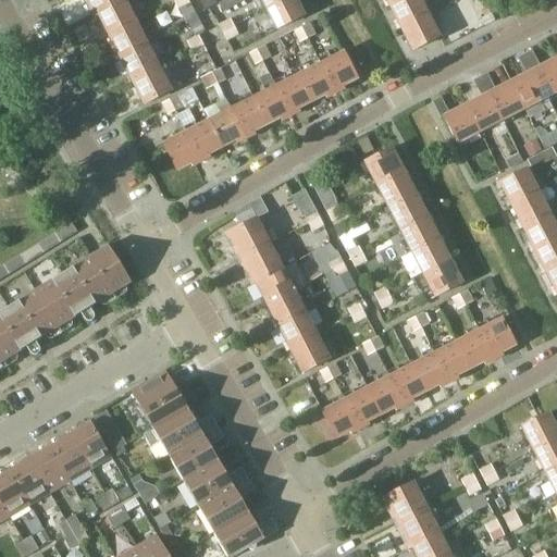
[(126,2),(125,0),(85,0),(95,17),(99,15),(126,2)]
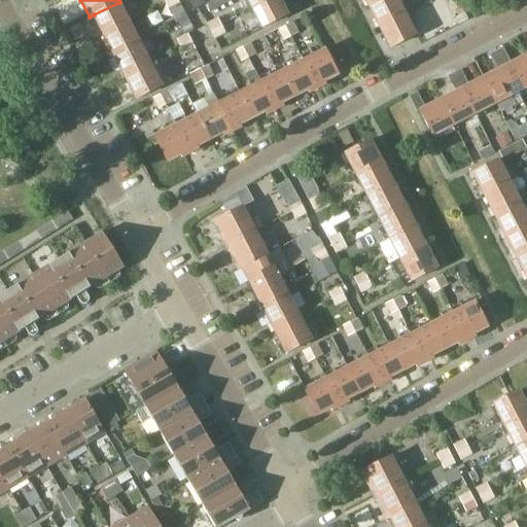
[(179,4),(177,0),(168,0),(165,2),(169,10),(179,4)]
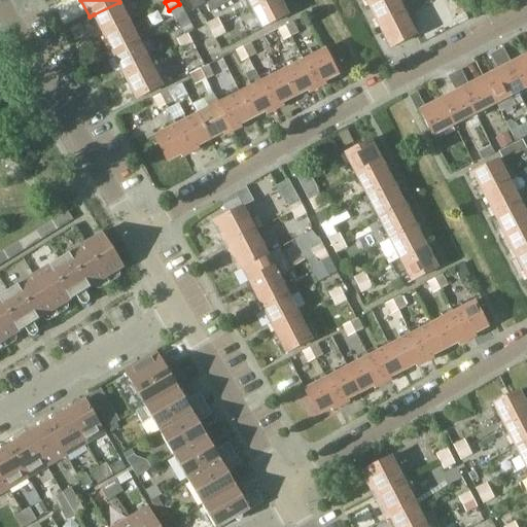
[(288,15),(280,0),(266,0),(252,7),(262,29),(288,15)]
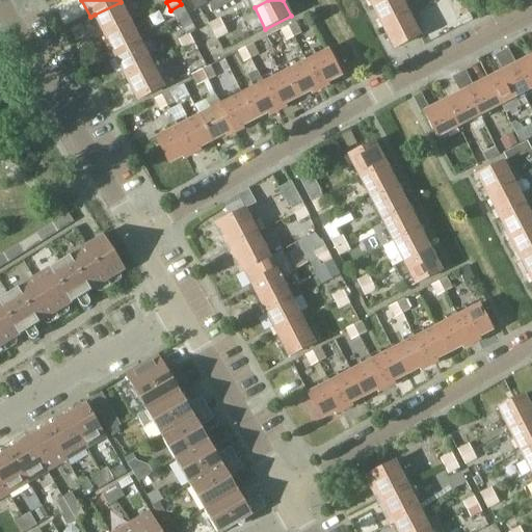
[(409,14),(402,0),(382,0),(372,5),(383,27),(409,14)]
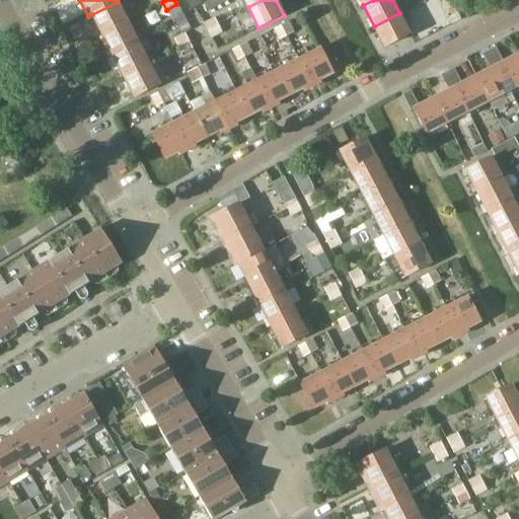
[(128,22),(118,2),(92,14),(102,35),(128,22)]
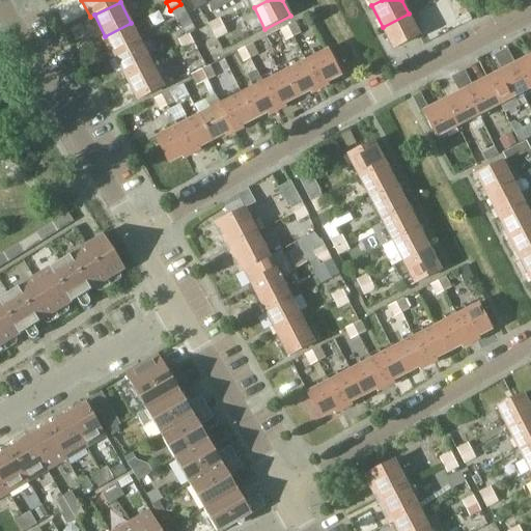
[(409,14),(383,27),(394,49),(419,35),(409,14)]
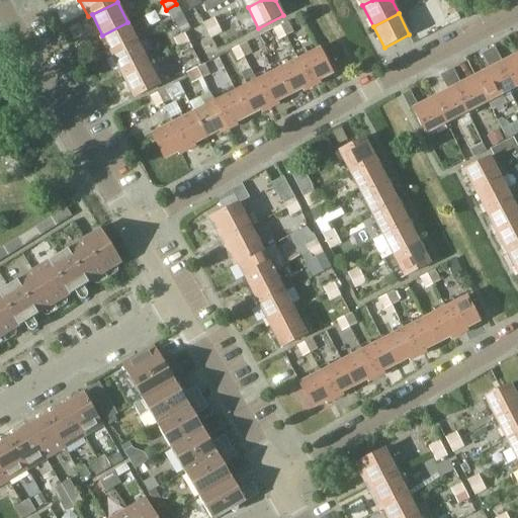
[(207,31),(219,26),(213,18),(203,23),(207,31)]
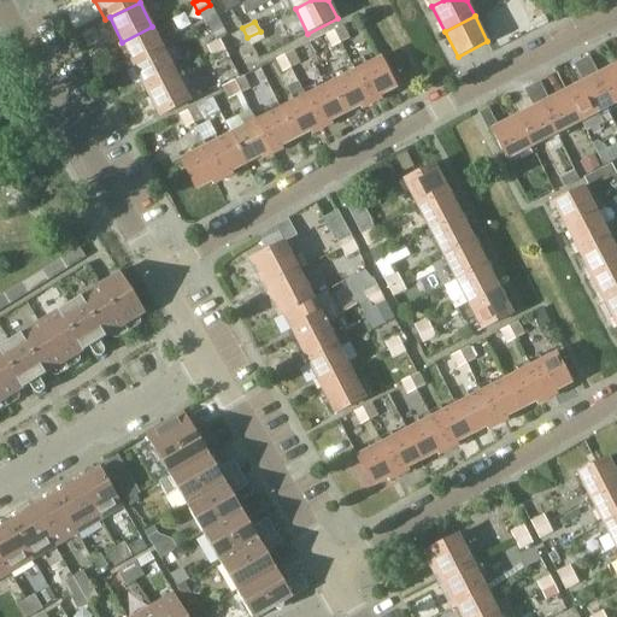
[(342,25),(334,30),(340,43),(350,39),(342,25)]
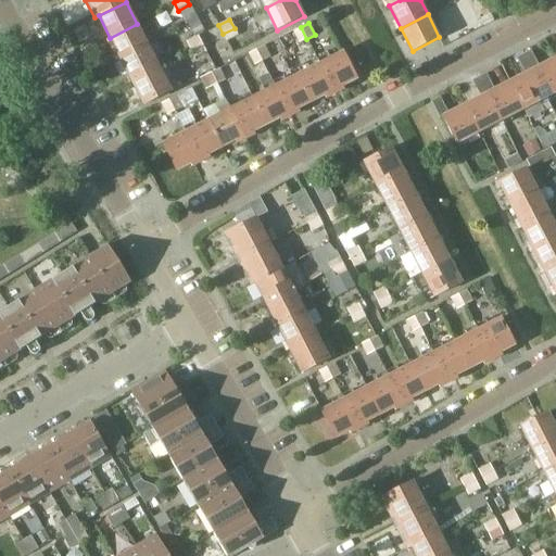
[(149,47),(137,24),(110,38),(122,60),(149,47)]
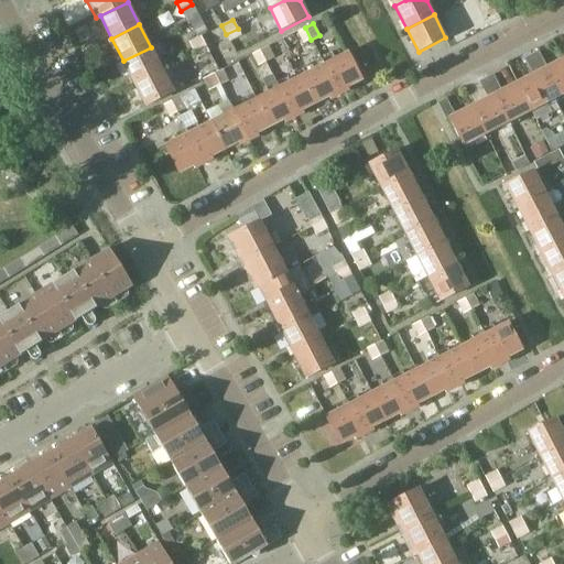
[(303,44),(311,40),(305,28),(296,32),(303,44)]
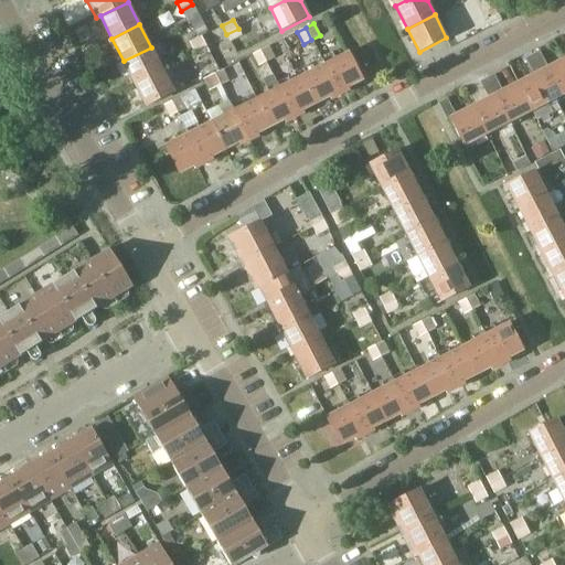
[(243,38),(238,29),(226,34),(231,44),(243,38)]
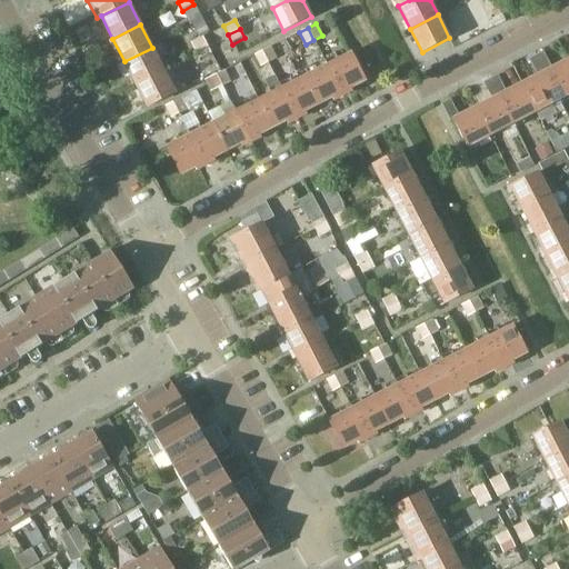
[(195,51),(207,46),(202,37),(190,43),(195,51)]
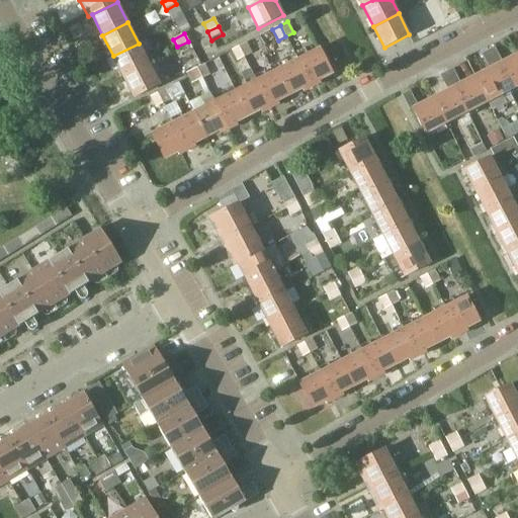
[(192,50),(188,41),(177,47),(181,55),(192,50)]
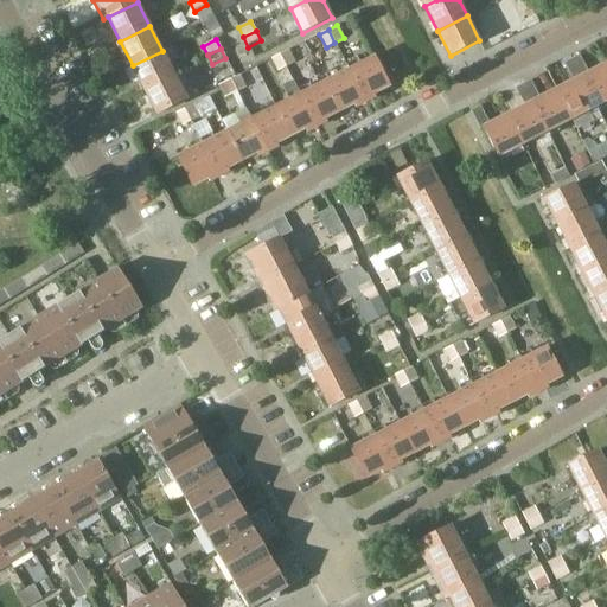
[(174,75),(163,51),(133,65),(145,90),(174,75)]
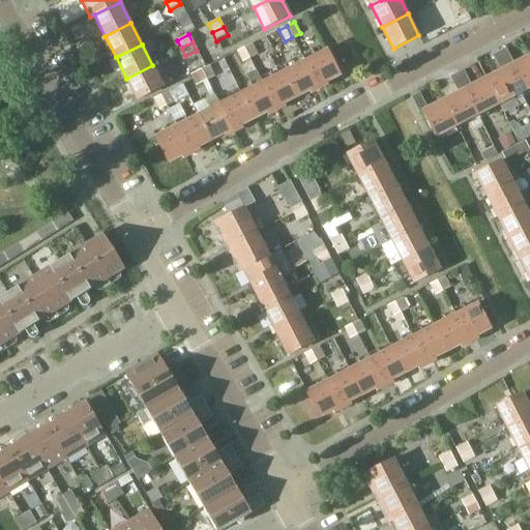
[(244,48),(251,59),(258,55),(252,45),(244,48)]
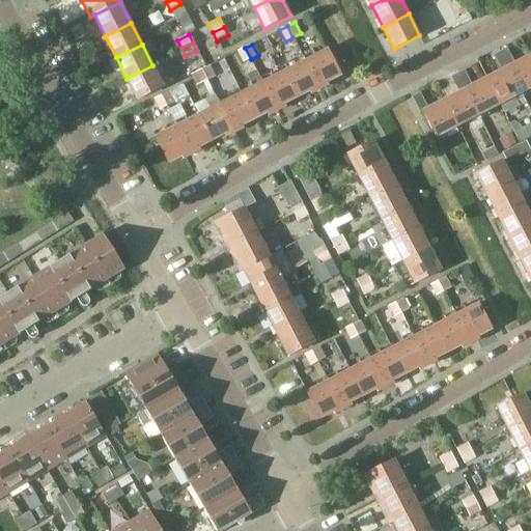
[(244,62),(251,59),(245,48),(239,52),(238,52),(244,63),(244,62)]
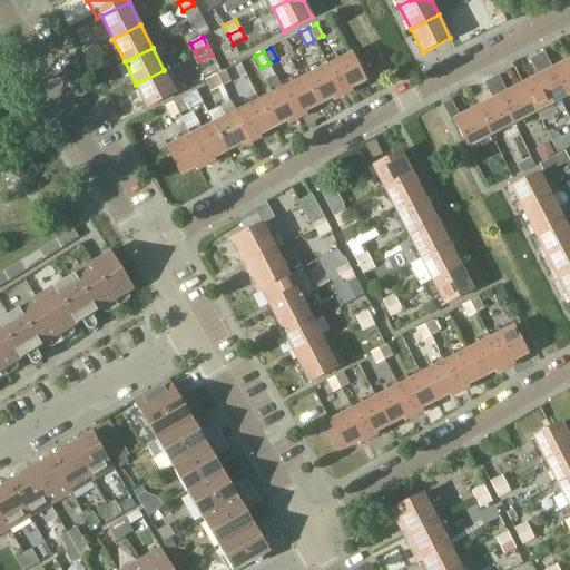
[(569,95),(569,59),(569,60),(554,68),(546,52),(539,56),(561,99),(569,95)]
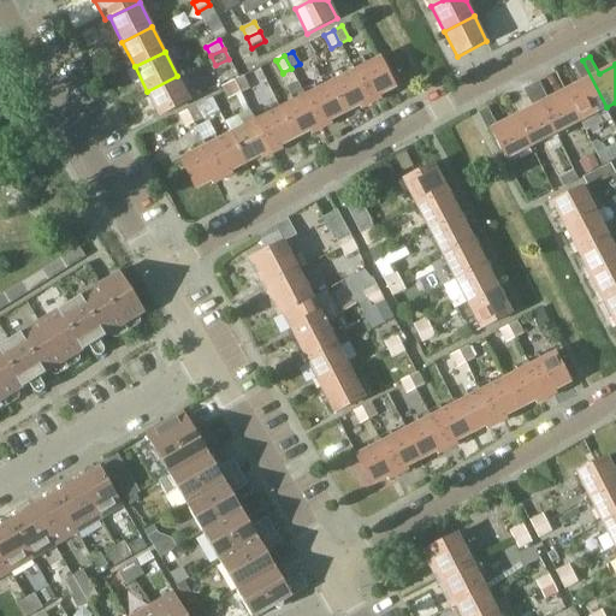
[(354,66),(373,104),(383,99),(380,96),(396,88),(380,58),(367,65),(365,60),(354,66)]
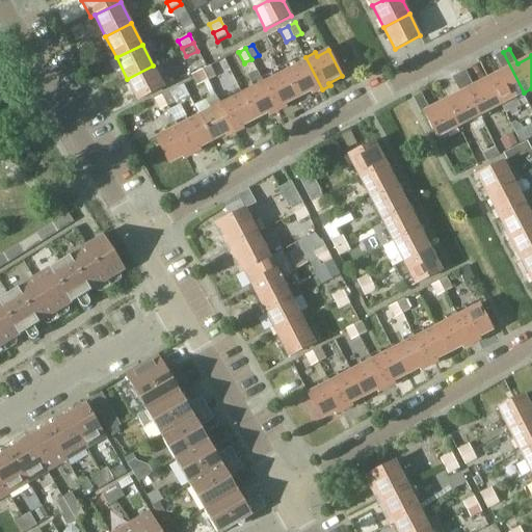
[(496,55),(504,71),(489,78),(503,104),(501,105),(506,114),(521,107),(515,98),(524,92),(503,52),(496,55)]
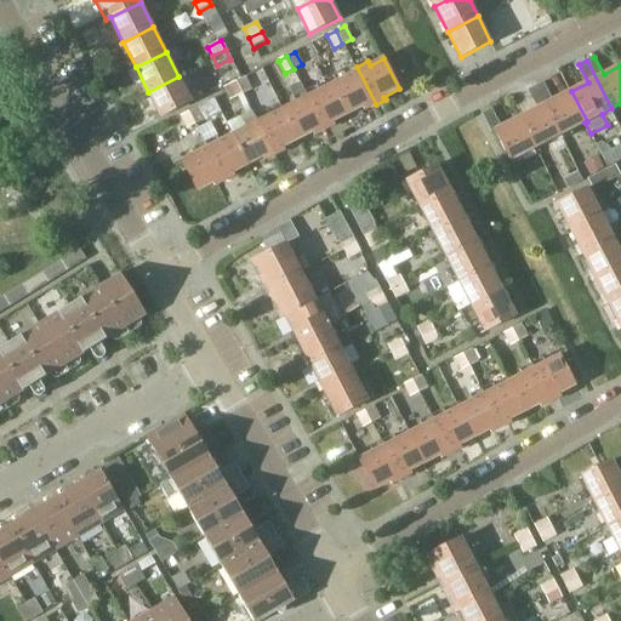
[(376,104),(357,67),(345,73),(347,78),(334,84),(349,114),(363,107),(365,110),(376,104)]
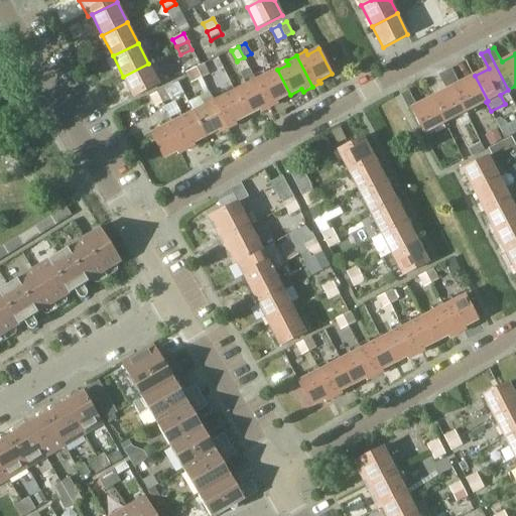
[(159,85),(148,63),(123,77),(134,98),(159,85)]
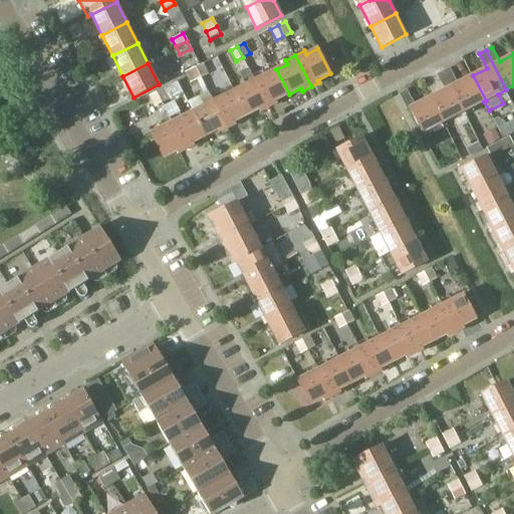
[(199,65),(195,67),(200,78),(208,74),(203,63),(199,65)]
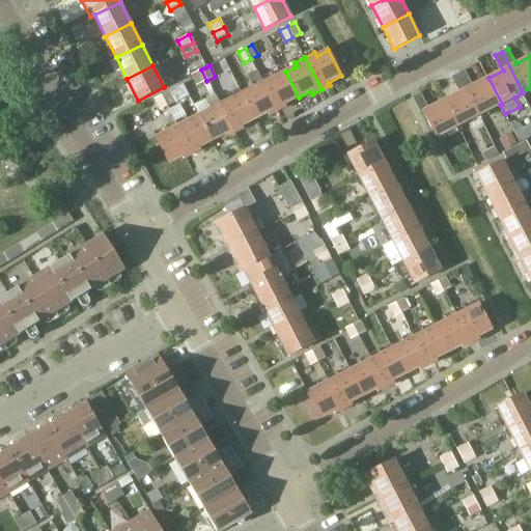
[(196,86),(206,81),(201,70),(191,75),(196,86)]
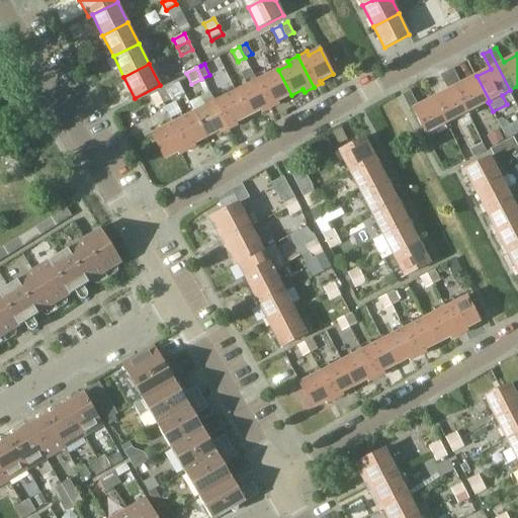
[(271,108),(255,77),(252,69),(241,75),(247,86),(236,91),(249,116),(261,110),(263,113),(271,108)]
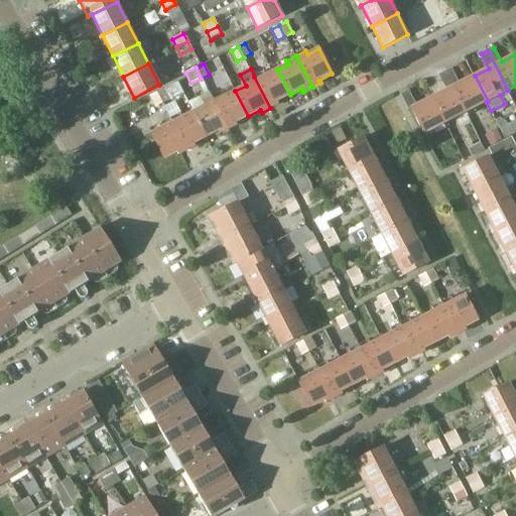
[(453,69),(446,72),(467,112),(486,102),(488,101),(475,76),(460,84),(453,69)]
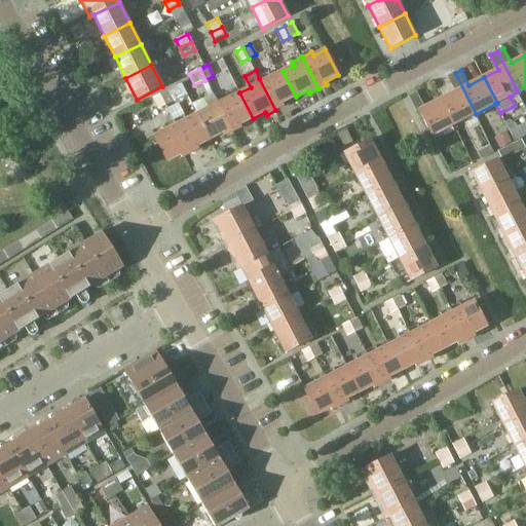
[(296,97),(283,71),(270,77),(268,73),(259,78),(275,110),(284,106),(283,103),(296,97)]
